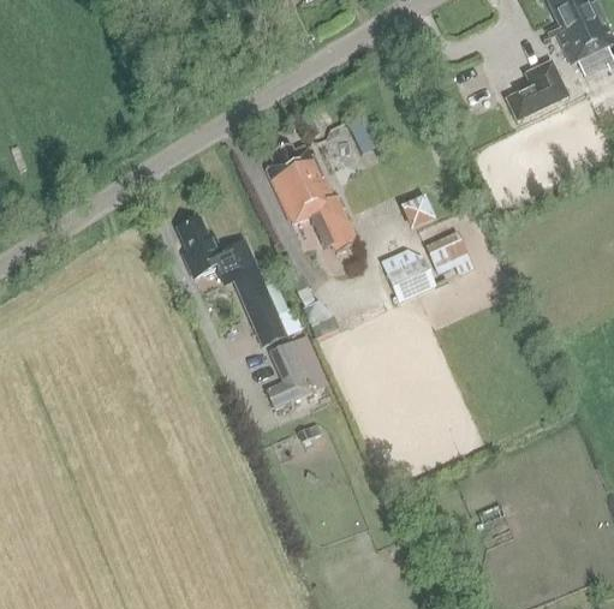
[(572,61),(613,41),(613,36),(596,0),(548,0),(559,22),(547,28),(549,35),(558,31),(572,61)]
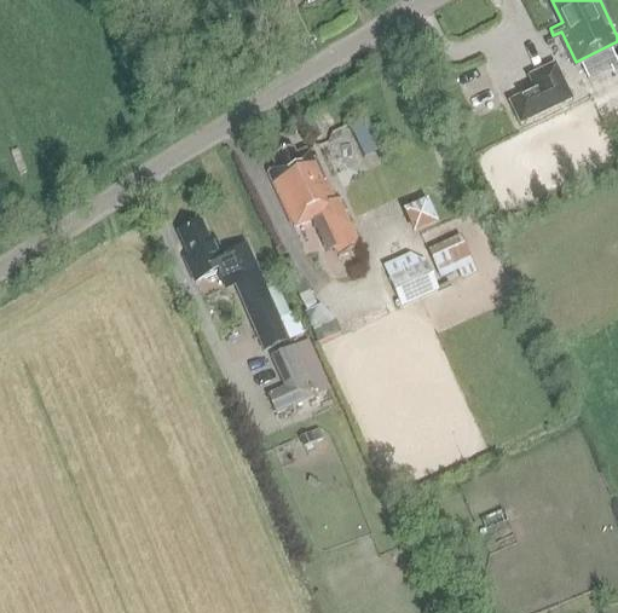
[(527,74),(533,87),(509,98),(520,122),(573,97),(555,61),(527,74)]
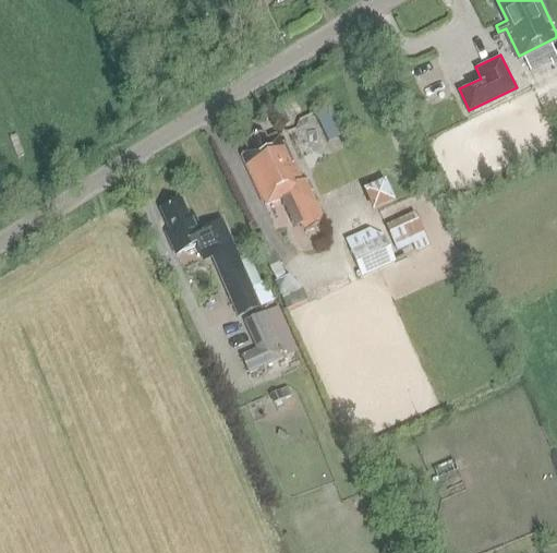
[(295,224),(302,220),(306,229),(327,219),(306,175),(302,177),(281,133),(268,140),(264,130),(245,137),(250,147),(242,152),(266,202),(281,194),(295,224)]
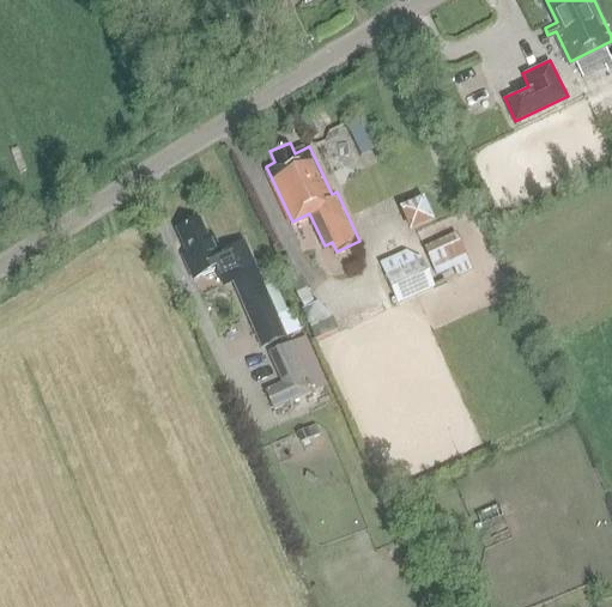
[(435,193),(410,201),(418,226),(444,218),(435,193)]
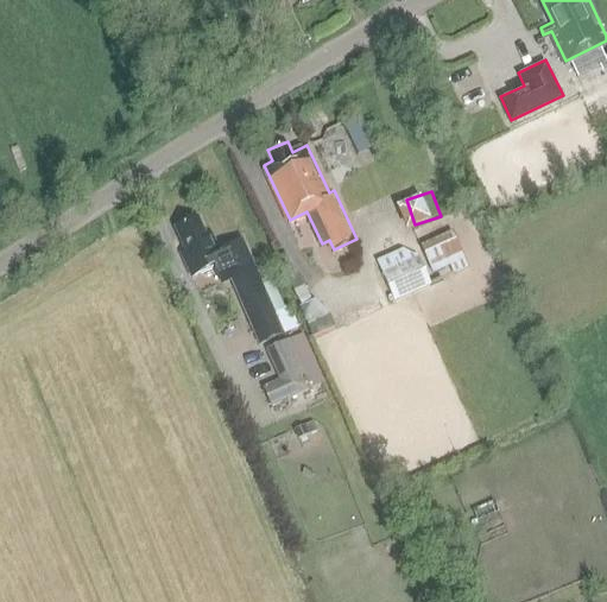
[(212,229),(204,232),(197,215),(176,225),(185,246),(182,249),(193,272),(214,264),(222,283),(232,279),(259,342),(293,327),(265,260),(257,265),(242,232),(217,242),(212,229)]
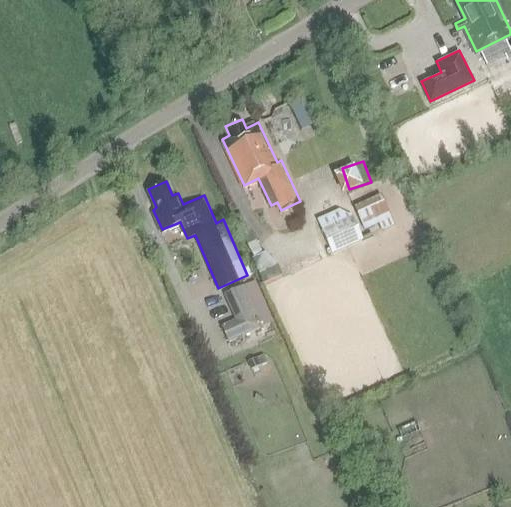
[(395,223),(381,191),(354,204),(365,228),(378,222),(382,229),(395,223)]
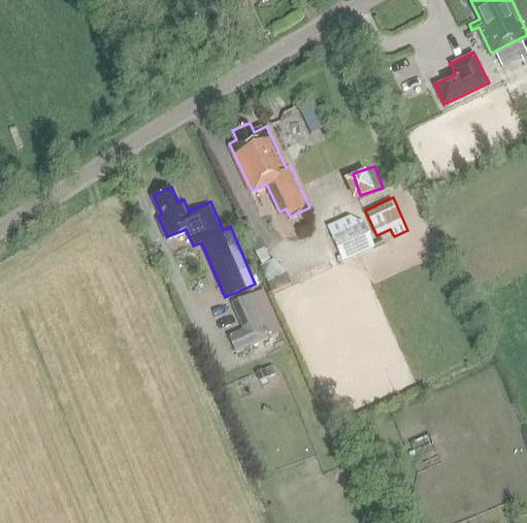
[(363,221),(349,214),(328,224),(342,258),(373,244),(363,221)]
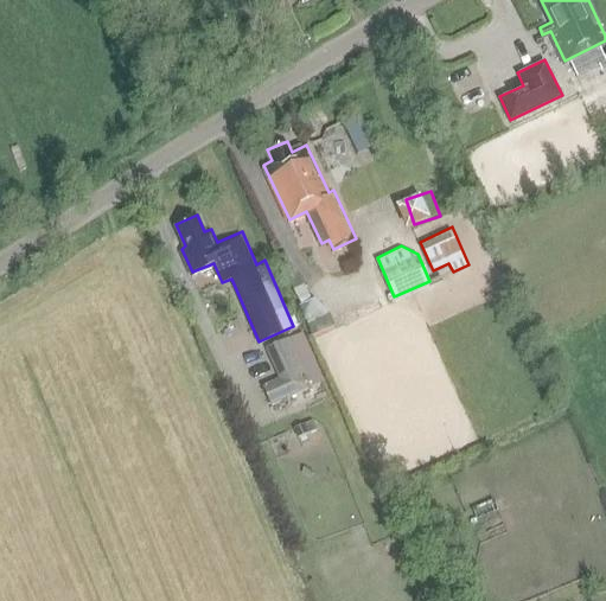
[(321,294),(306,308),(327,331),(342,317),(321,294)]
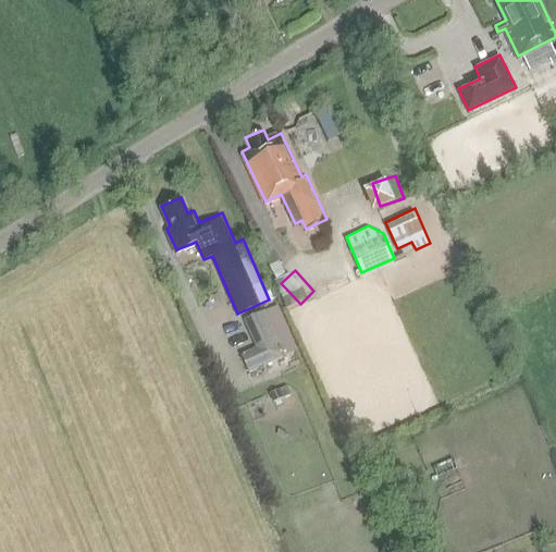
[(244,318),(256,345),(241,352),(248,369),(286,353),(267,308),(244,318)]
